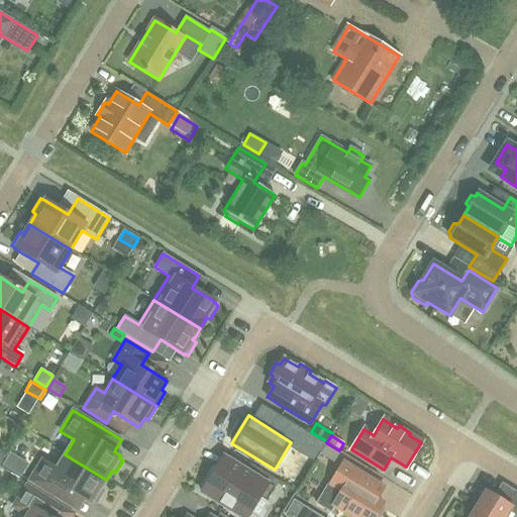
[(334,462),(340,451),(339,450),(327,443),(321,453),(334,462)]
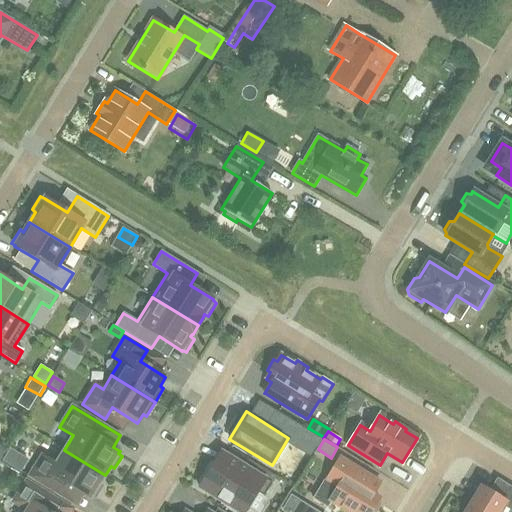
[(27,459),(9,448),(1,460),(19,471),(27,459)]
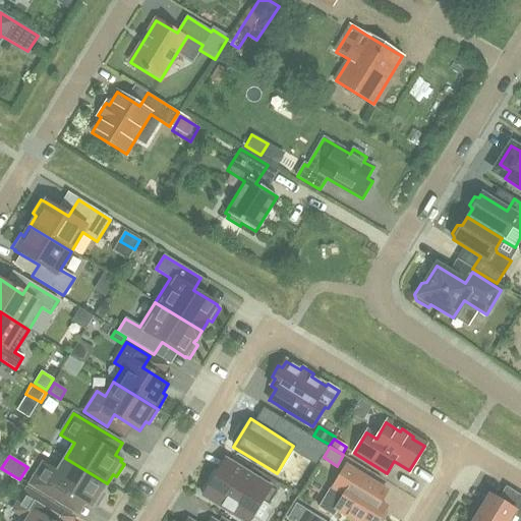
[(102,493),(107,483),(65,458),(57,472),(42,463),(29,484),(60,505),(68,493),(92,508),(94,505),(97,507),(105,495),(102,493)]
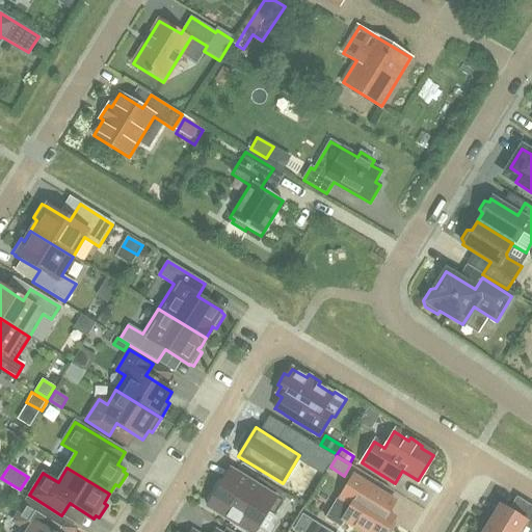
[(274,516),(283,503),(230,470),(222,482),(218,480),(210,494),(213,496),(207,506),(248,531),(254,531),(267,511),(274,516)]
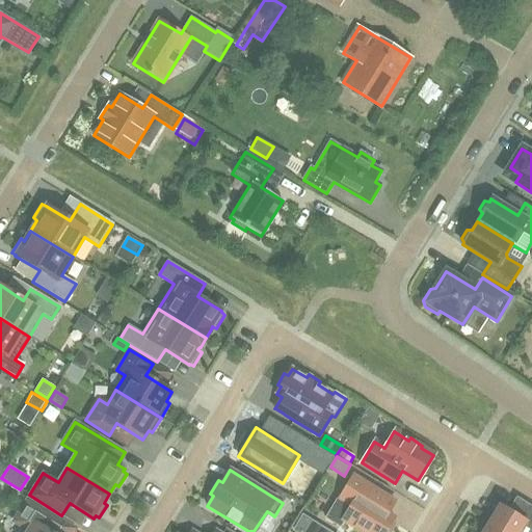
[(339,498),(326,520),(340,528),(344,521),(362,531),(391,531),(396,525),(394,520),(395,519),(388,513),(395,502),(378,491),(352,476),(339,498)]
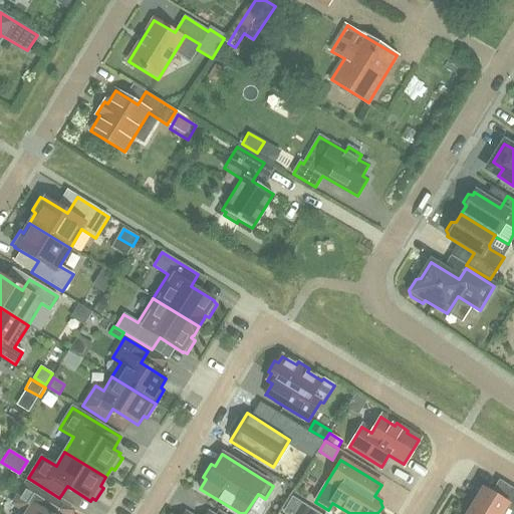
[(277,479),(259,467),(254,474),(273,486),(277,479)]
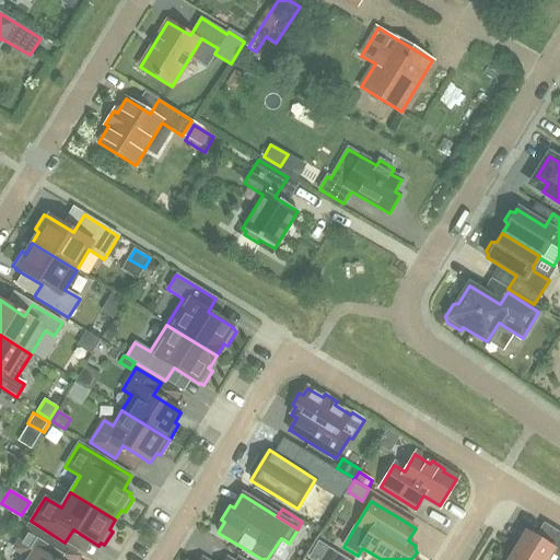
[(77,559),(80,557),(57,543),(28,525),(14,549),(30,559),(28,559),(77,559)]
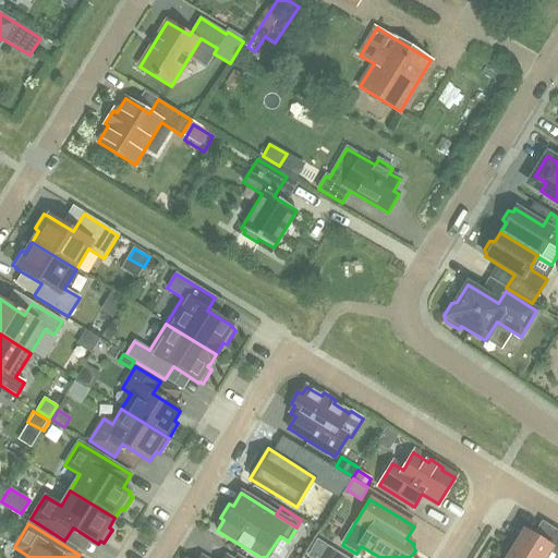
[(509,555),(507,557),(557,557),(557,531),(556,530),(547,545),(524,531),(517,544),(517,543),(511,550),(512,550),(509,555)]
